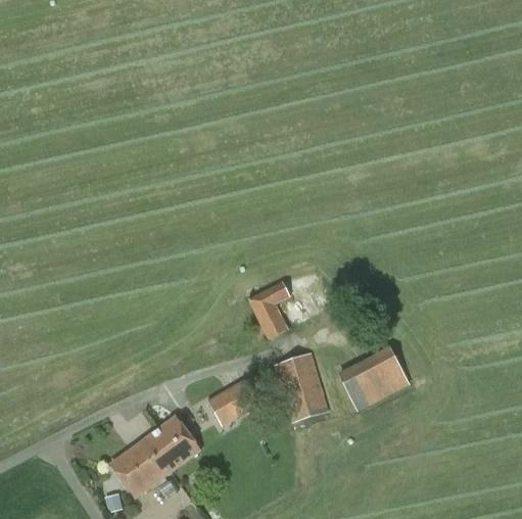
[(290,295),(283,279),(247,297),(267,338),(288,327),(276,302),(290,295)]
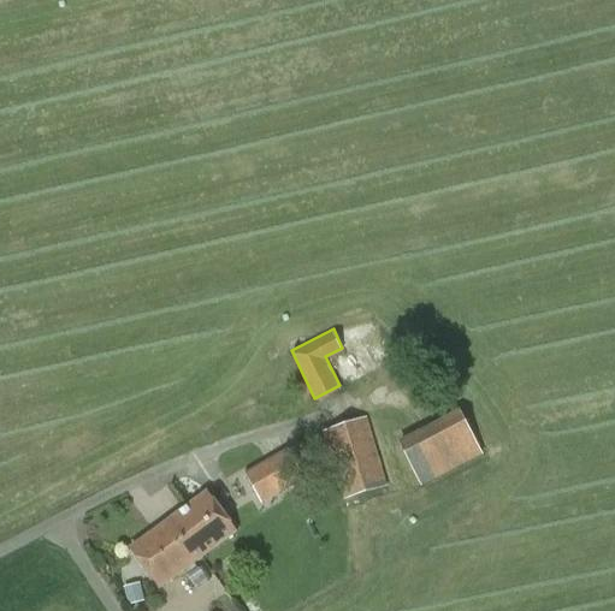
[(396,437),(419,480),(480,448),(459,404),(396,437)]
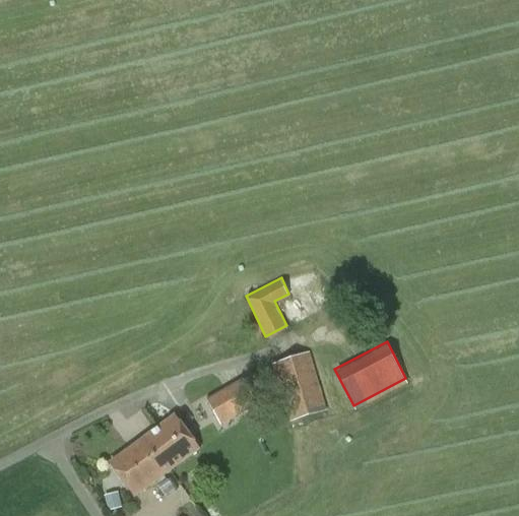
[(271,361),(288,418),(326,407),(309,349),(271,361)]
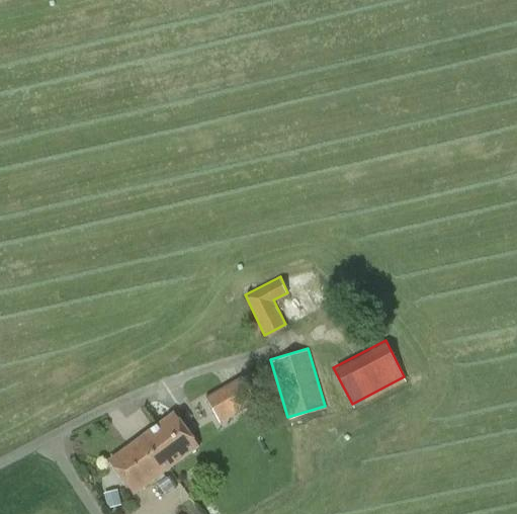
[(241,374),(204,396),(220,421),(255,400),(241,374)]
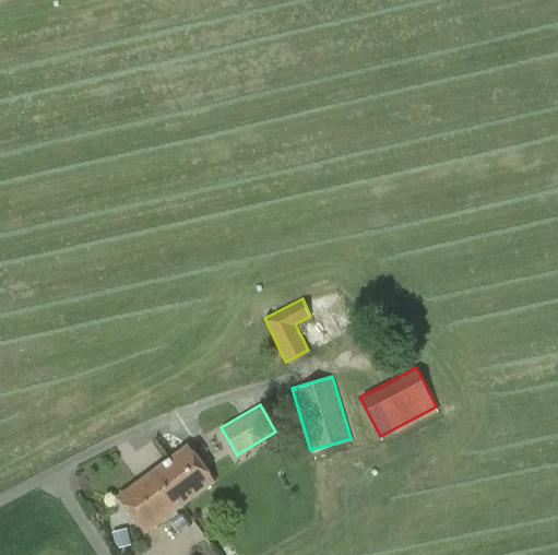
[(187,444),(163,461),(174,477),(165,484),(178,504),(213,479),(187,444)]
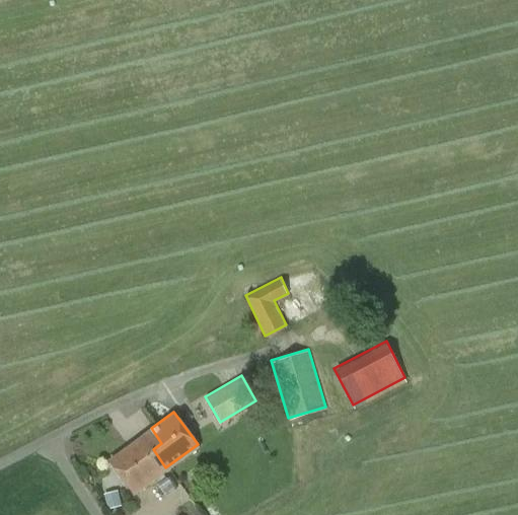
[(161,443),(151,428),(109,458),(133,492),(165,467),(153,449),(161,443)]
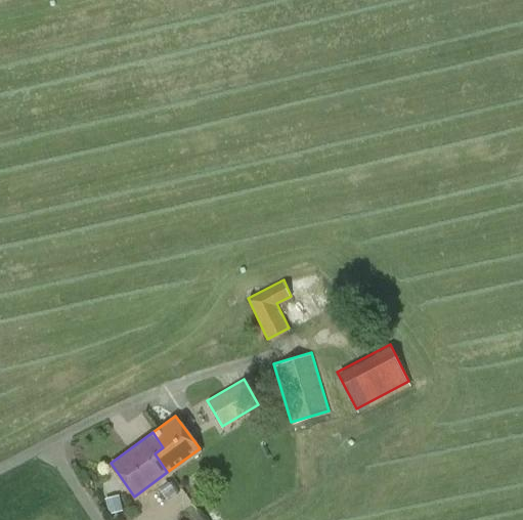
[(168,479),(159,486),(167,500),(177,492),(168,479)]
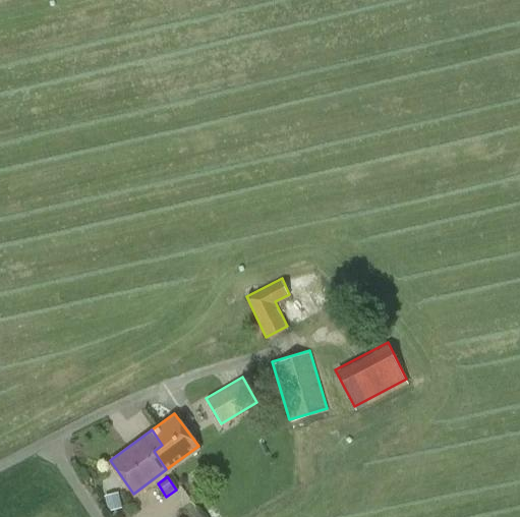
All buildings are outlined.
